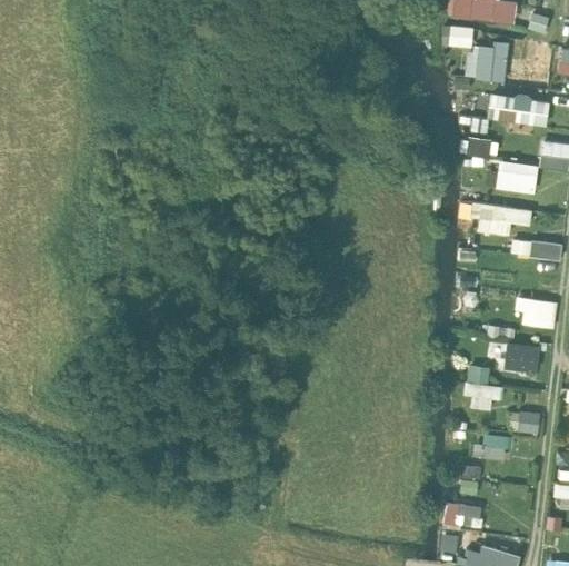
[(451,0),(451,20),(516,22),(516,1),(493,0),(451,0)]
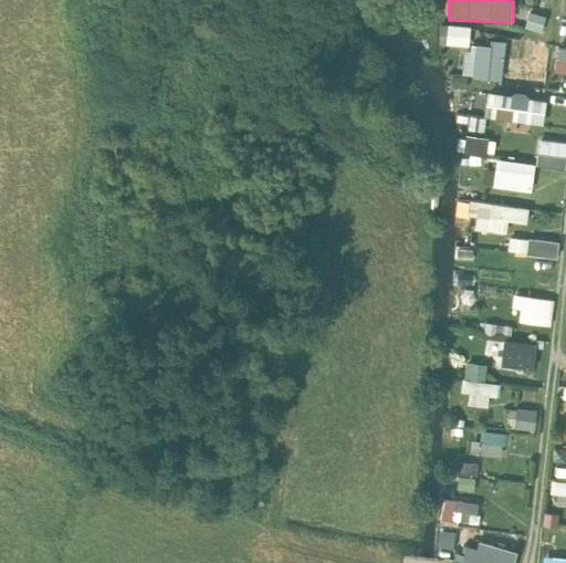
[(531,12),(525,28),(542,33),(547,19),(531,12)]
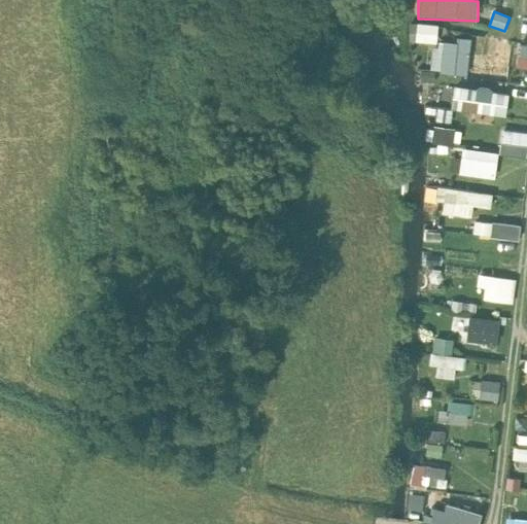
[(409,44),(437,44),(437,26),(409,25),(409,44)]
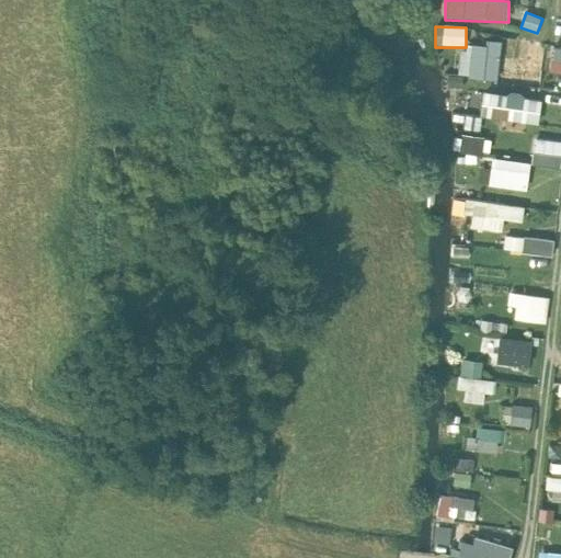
[(460,48),(458,79),(508,82),(510,78),(540,80),(542,48),(518,46),(517,61),(500,59),(502,42),(488,41),(487,49),(460,48)]
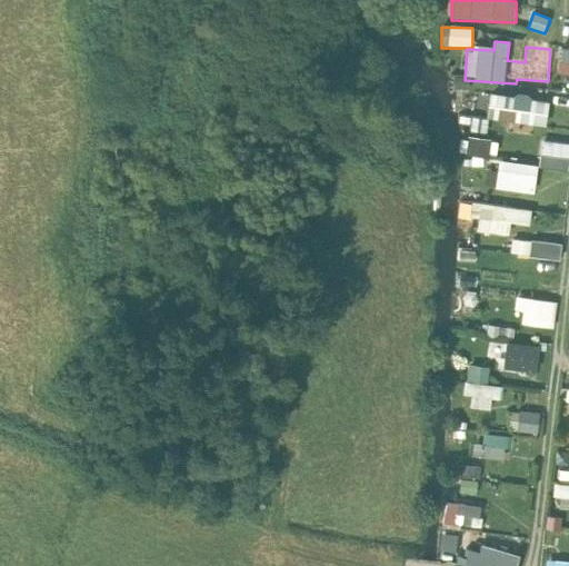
[(568,50),(559,51),(558,76),(568,76),(568,50)]
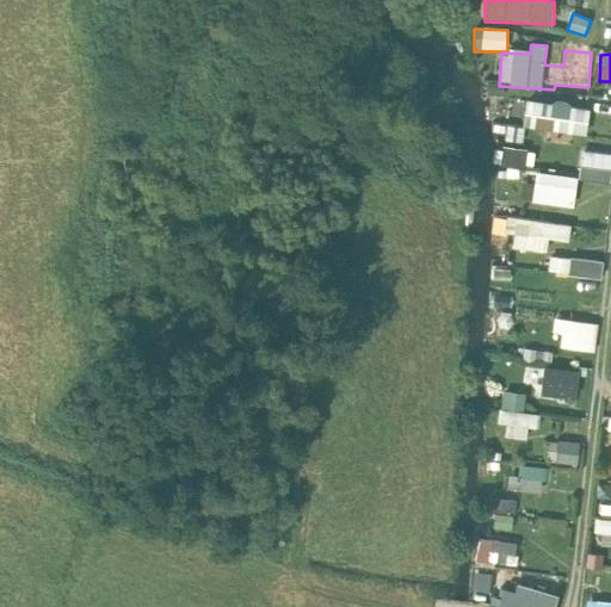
[(586,134),(588,106),(525,101),(523,129),(586,134)]
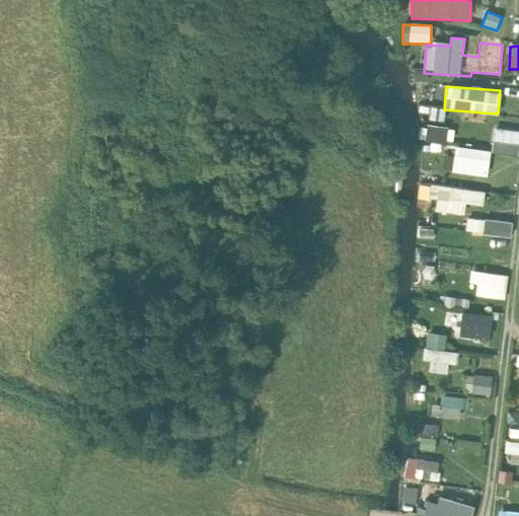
[(426,127),(426,143),(445,144),(446,128),(426,127)]
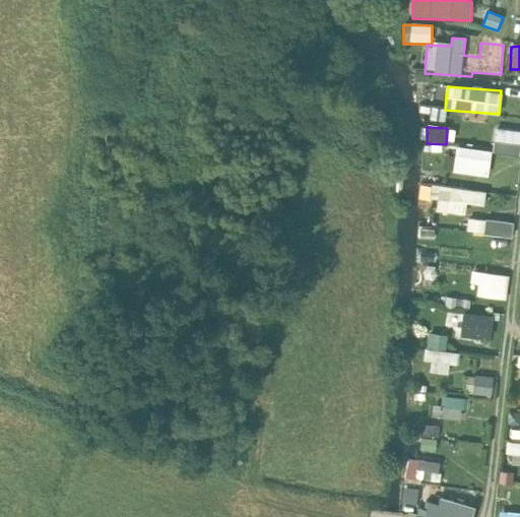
[(519,156),(519,147),(519,132),(496,128),(492,152),(519,156)]
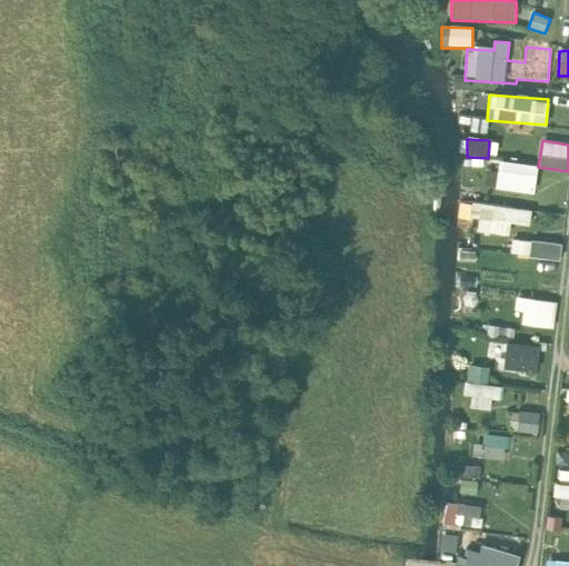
[(498,162),(497,191),(536,192),(537,164),(498,162)]
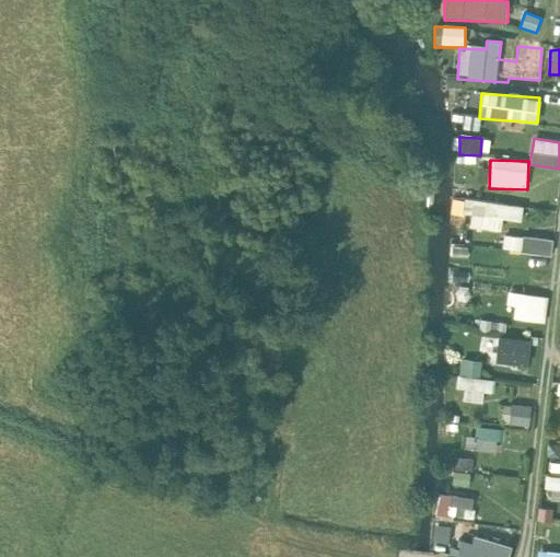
[(468,229),(502,233),(503,220),(522,222),(524,208),(464,199),(463,213),(470,215),(468,229)]
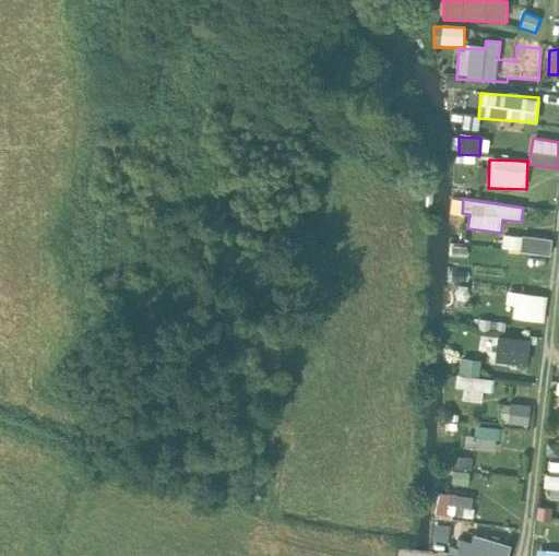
[(504,233),(501,249),(549,257),(551,241),(504,233)]
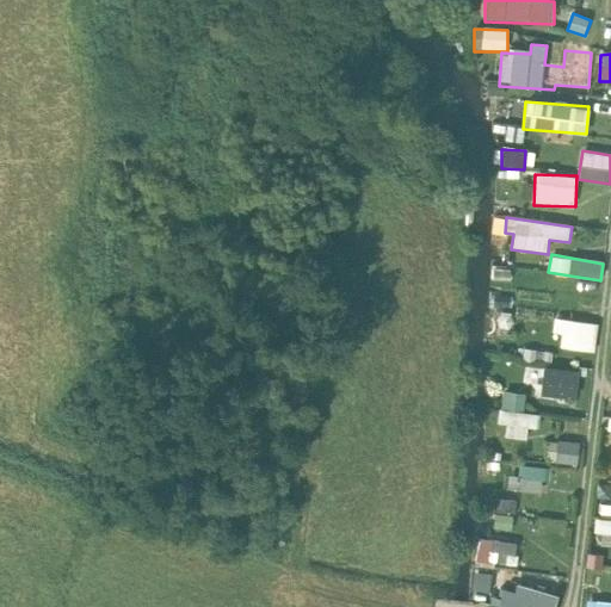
[(551,334),(562,335),(560,348),(593,353),(598,324),(554,319),(551,334)]
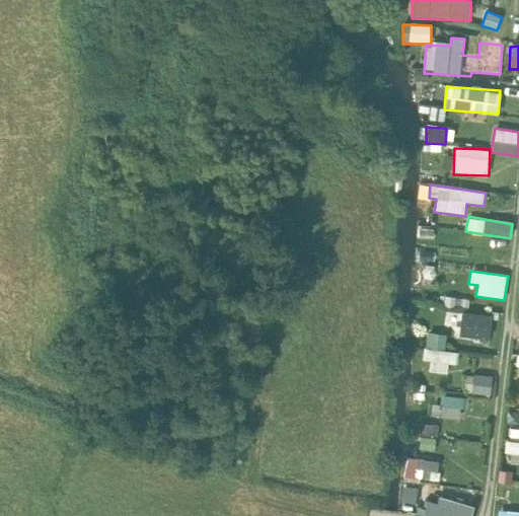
[(457,336),(487,341),(492,316),(461,311),(457,336)]
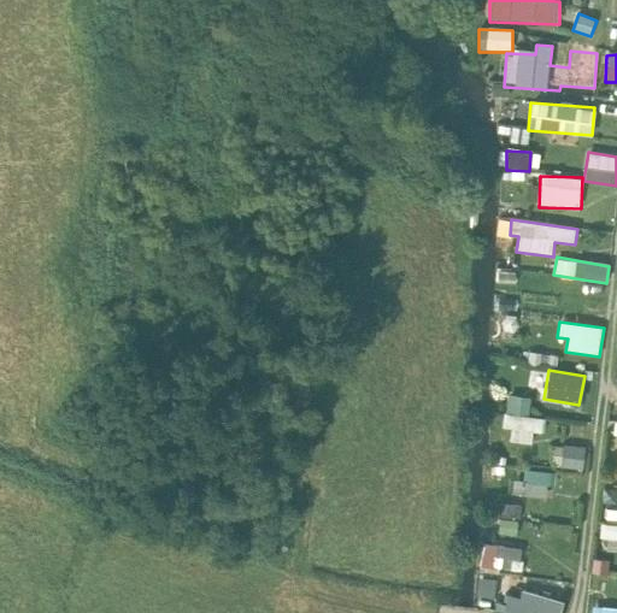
[(509,395),(505,412),(528,416),(530,400),(509,395)]
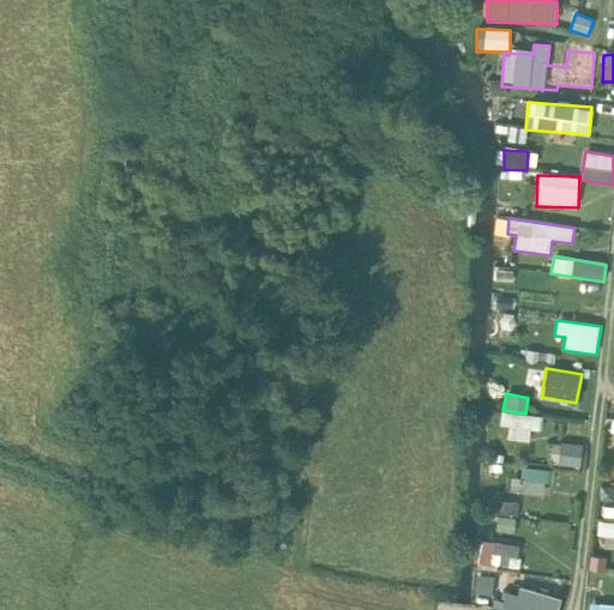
[(529,429),(542,430),(543,417),(501,414),(500,427),(510,427),(509,441),(528,442),(529,429)]
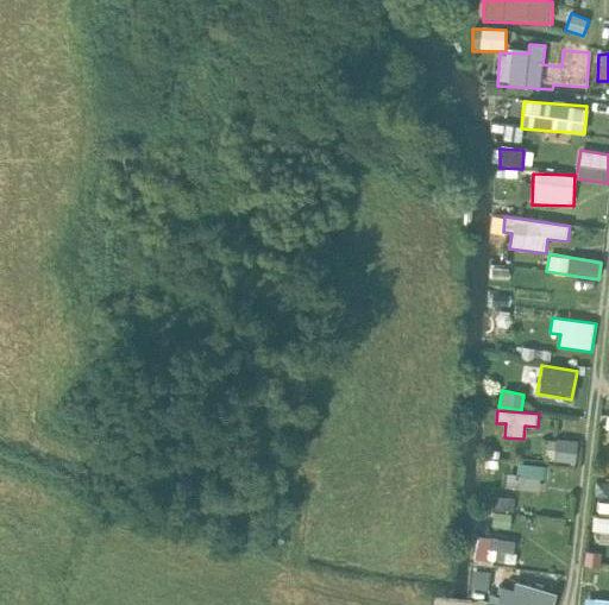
[(545,462),(577,462),(577,440),(546,440),(545,462)]
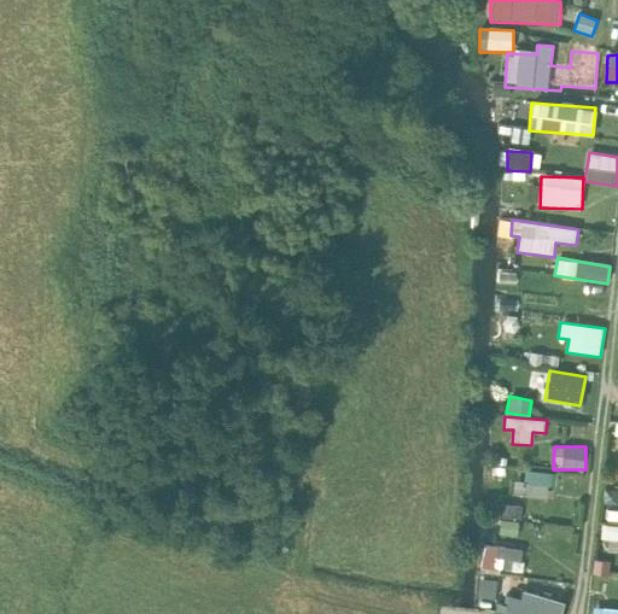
[(523,498),(549,501),(552,474),(526,472),(523,498)]
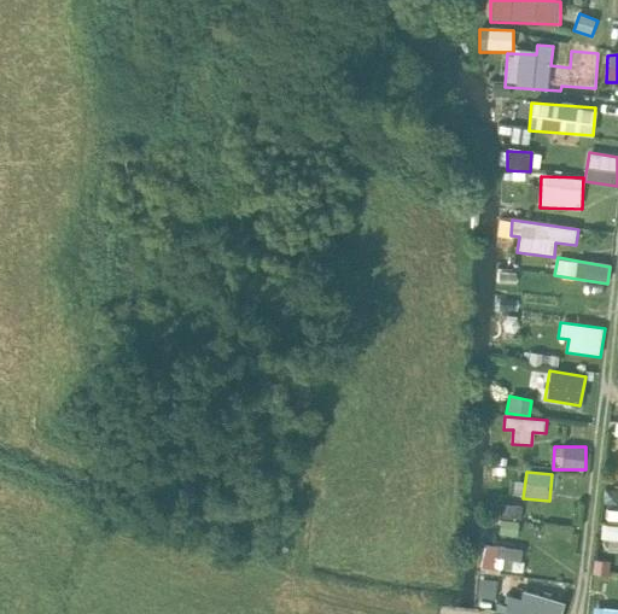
[(502,506),(500,518),(522,521),(524,509),(502,506)]
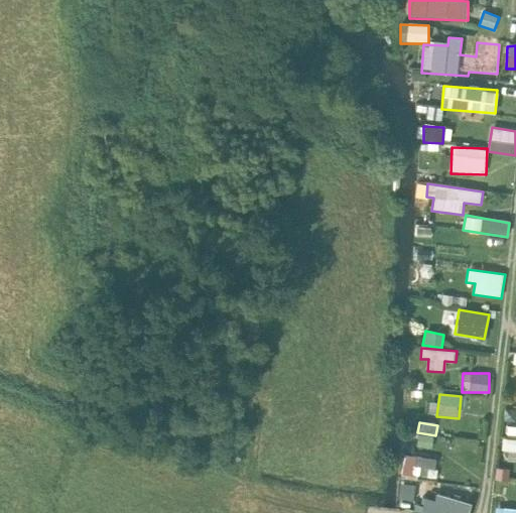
[(417,450),(432,450),(432,436),(417,436),(417,450)]
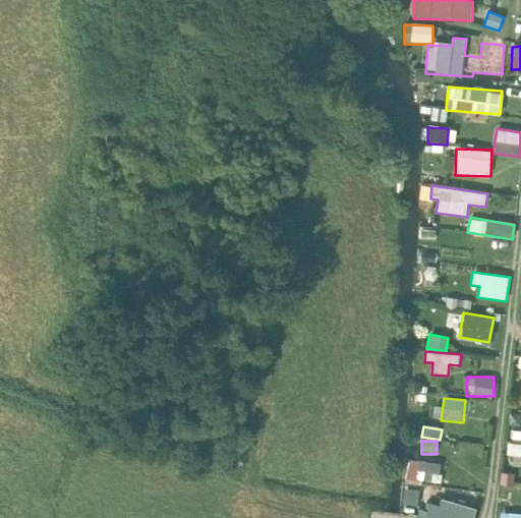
[(520,444),(510,444),(509,468),(520,468),(520,444)]
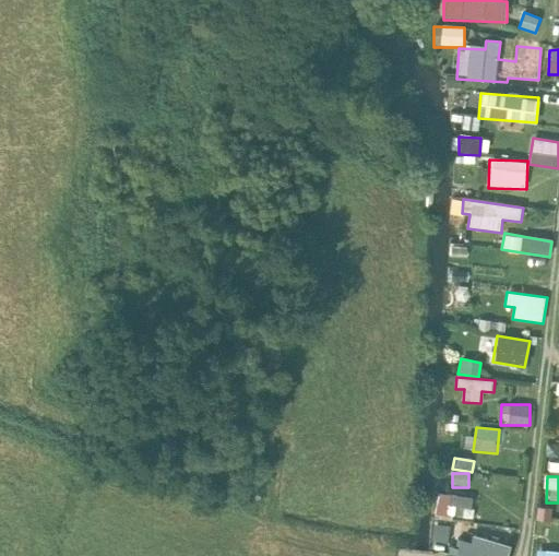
[(472,534),(510,544),(512,534),(474,524),(472,534)]
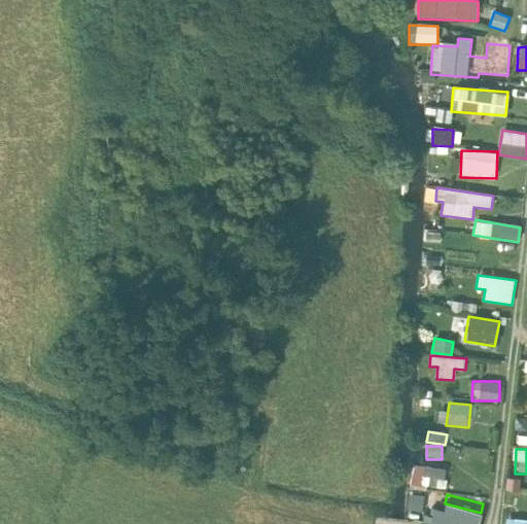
[(478,523),(480,515),(435,505),(431,523),(478,523)]
